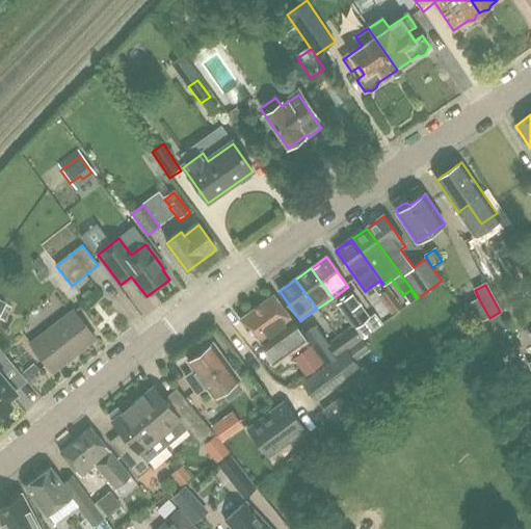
[(378,295),(393,314),(402,307),(388,288),(378,295)]
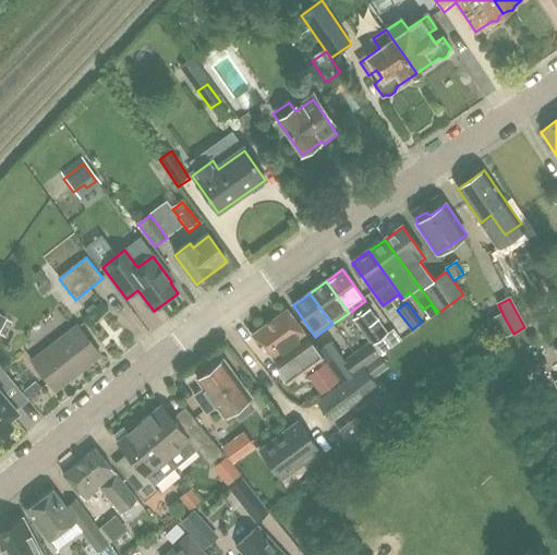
[(354,320),(371,344),(373,347),(384,338),(388,336),(370,309),(354,320)]
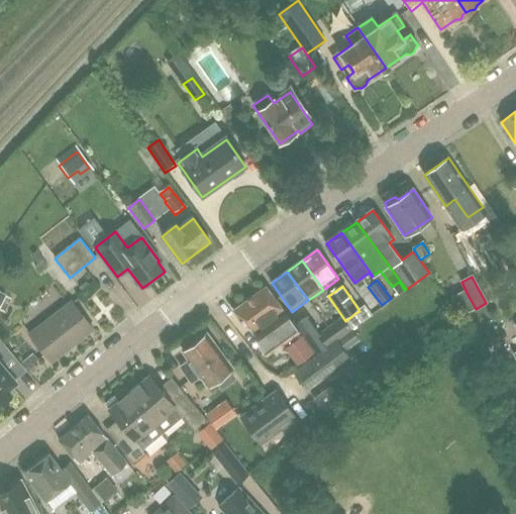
[(256,336),(286,315),(266,288),(233,311),(244,325),(247,323),(256,336)]
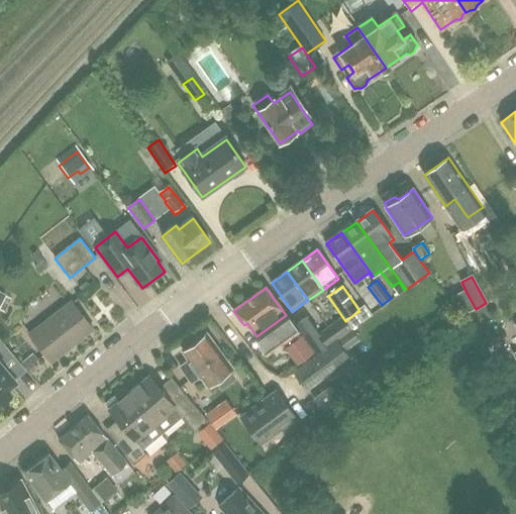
[(52,363),(93,330),(72,303),(30,335),(52,363)]
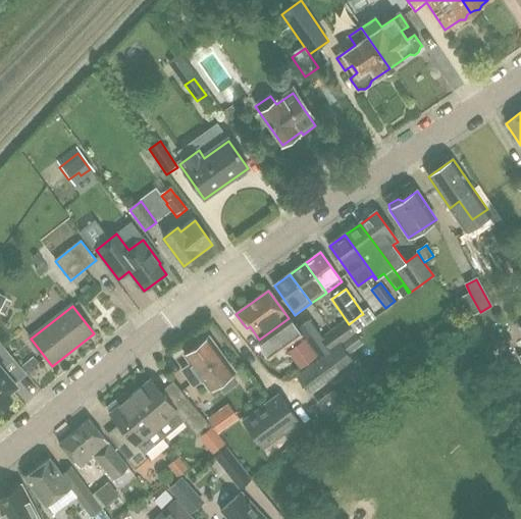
[(359,316),(349,324),(356,333),(376,319),(369,310),(363,314),(359,316)]
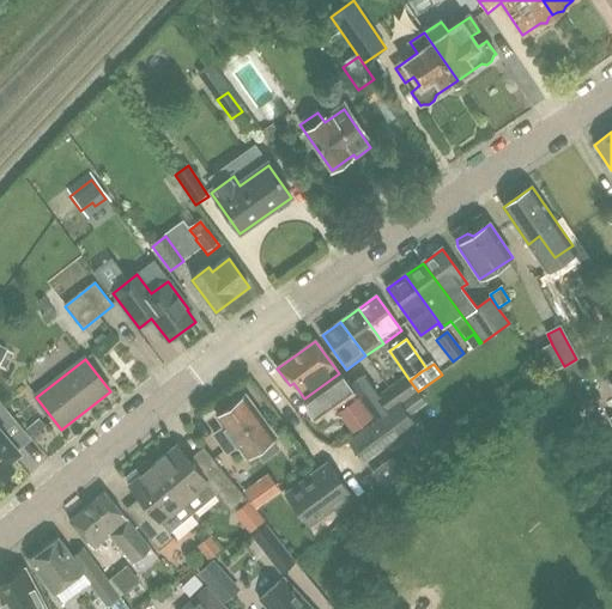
[(376,421),(397,406),(387,391),(380,396),(364,376),(350,387),(376,421)]
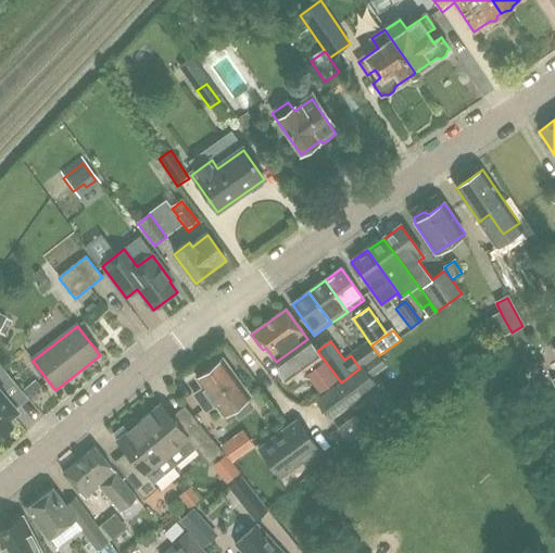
[(351,355),(360,368),(362,366),(363,367),(379,355),(371,346),(369,342),(351,355)]
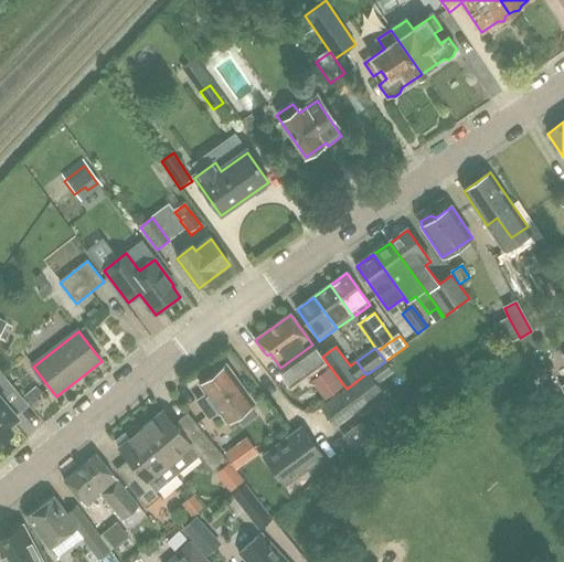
[(369,373),(376,384),(393,372),(385,361),(369,373)]
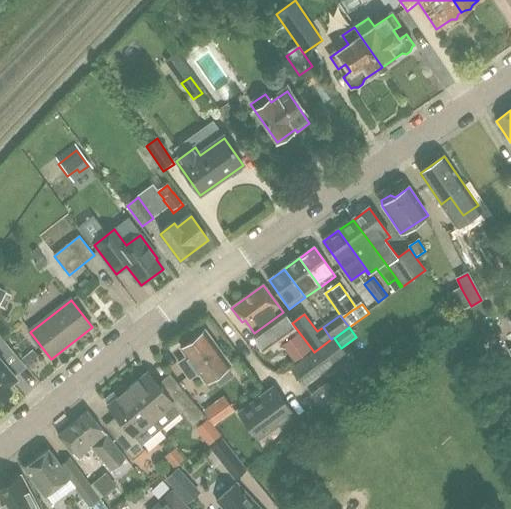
[(312,351),(297,330),(296,331),(294,328),(277,340),(294,363),(312,351)]
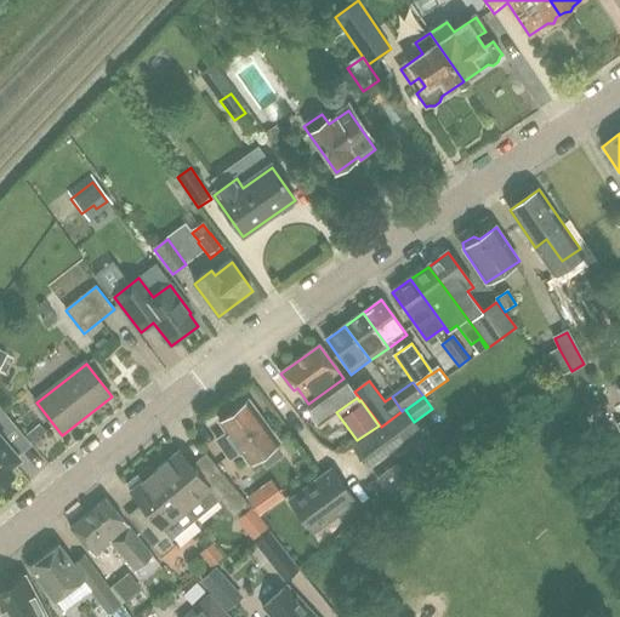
[(233,412),(220,422),(228,434),(217,441),(231,460),(240,452),(249,464),(279,443),(249,401),(246,404),(240,404),(235,407),(233,412)]
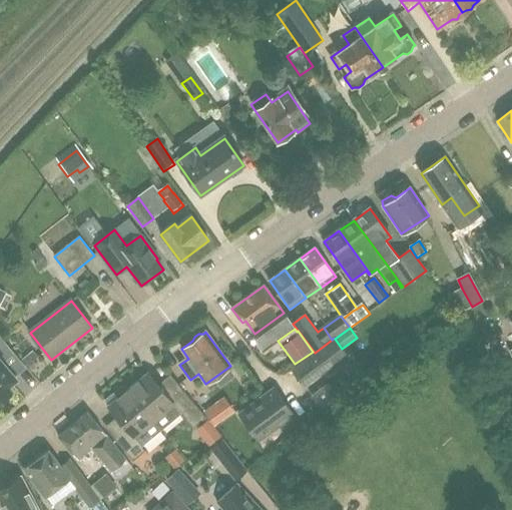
[(16,380),(14,378),(26,368),(0,337),(0,401),(12,391),(8,387),(16,380)]
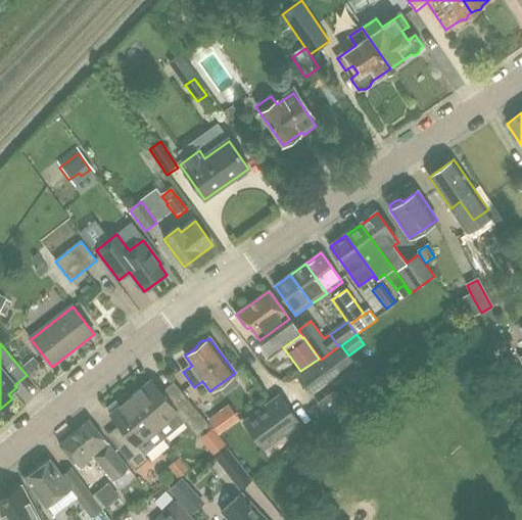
[(338,346),(321,360),(297,376),(311,393),(353,362),(341,345),(340,344),(338,346)]
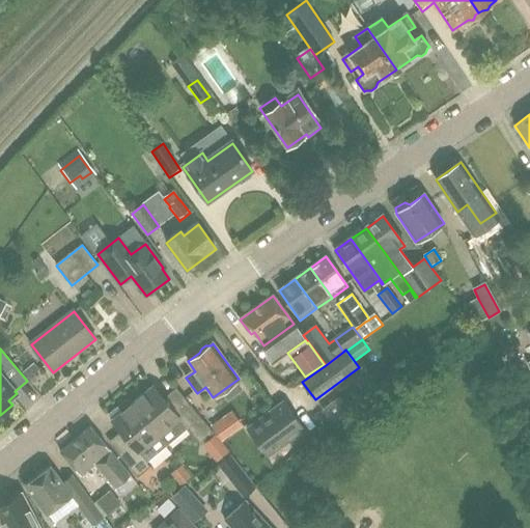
[(184,397),(171,408),(154,387),(133,404),(160,437),(179,419),(200,444),(214,434),(184,397)]
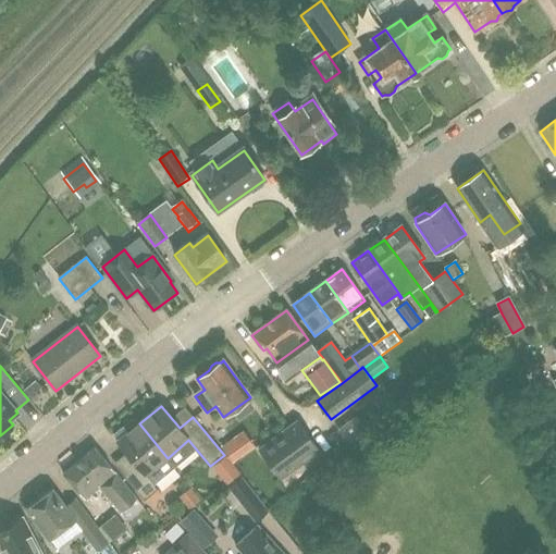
[(146,476),(168,458),(139,423),(137,426),(133,420),(114,435),(119,441),(118,442),(140,468),(126,480),(145,502),(158,491),(146,476)]
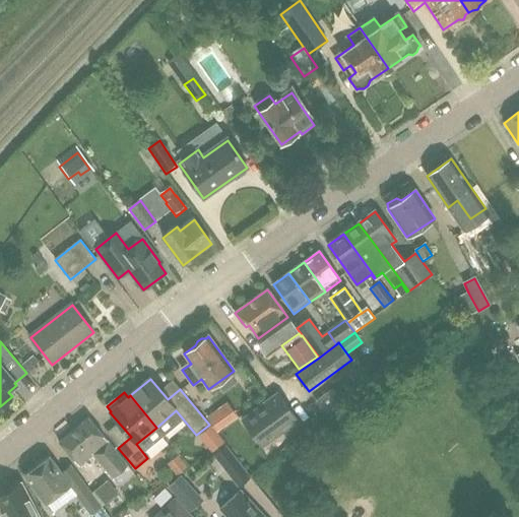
[(262,448),(299,422),(277,393),(241,421),(262,448)]
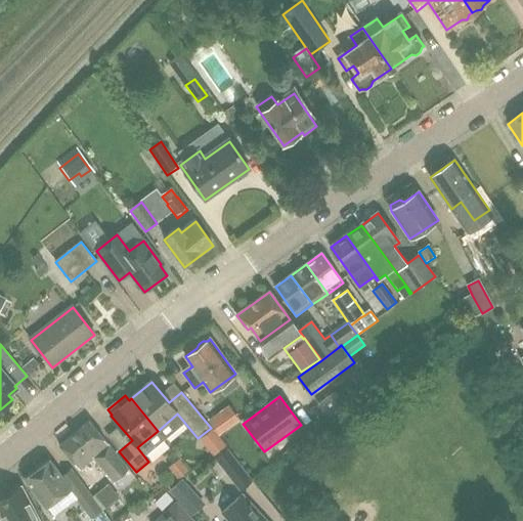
[(216,434),(227,426),(224,421),(228,418),(218,404),(202,416),(211,428),(216,434)]
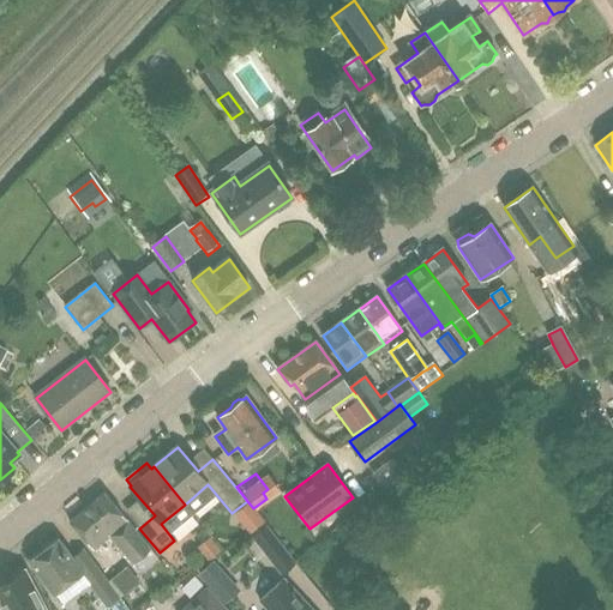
[(133,565),(151,550),(104,495),(70,523),(94,550),(110,537),(133,565)]
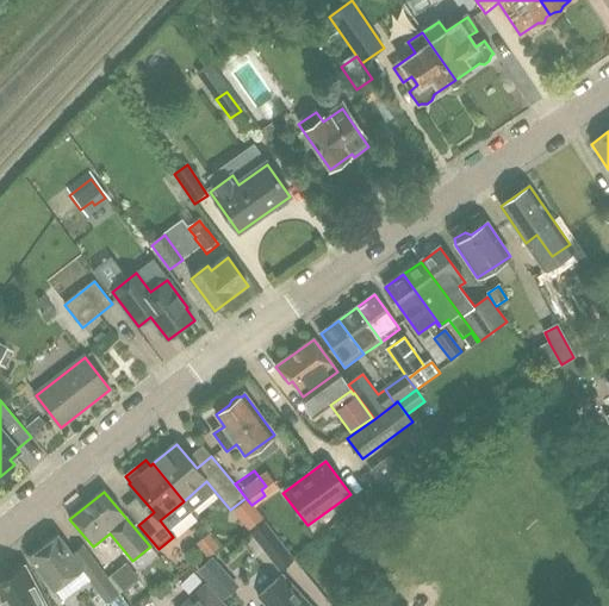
[(236,512),(253,531),(265,522),(248,503),(236,512)]
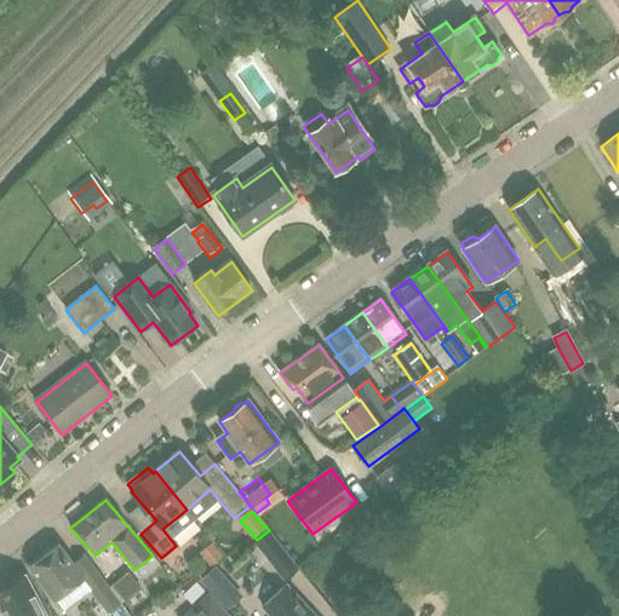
[(285,581),(299,570),(270,531),(256,543),(285,581)]
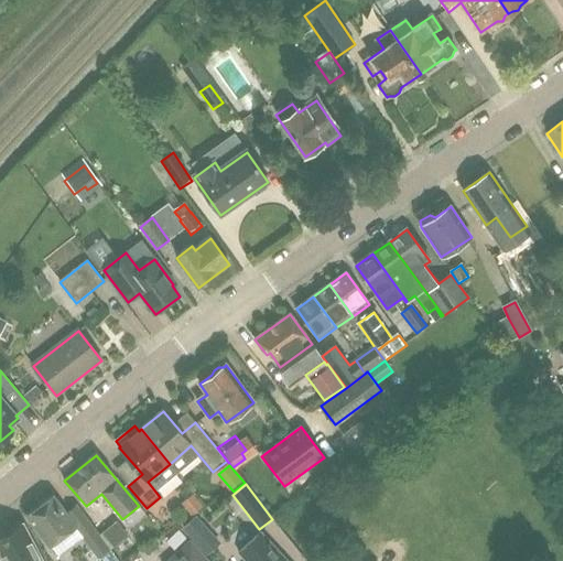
[(77,505),(65,515),(52,497),(28,517),(36,528),(31,531),(36,542),(43,537),(50,546),(58,557),(82,538),(98,560),(111,550),(77,505)]
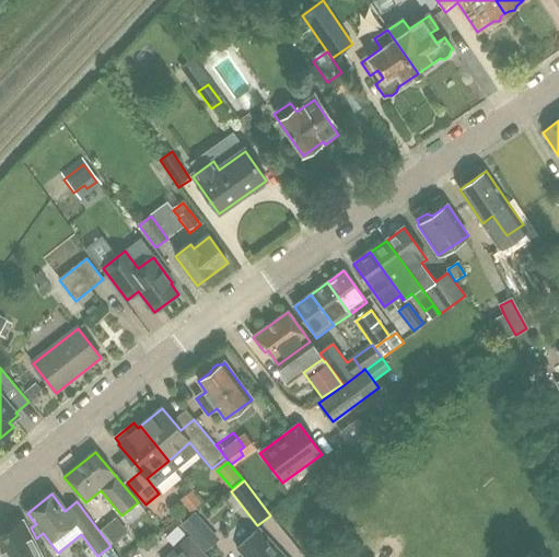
[(183,503),(191,514),(201,506),(194,495),(183,503)]
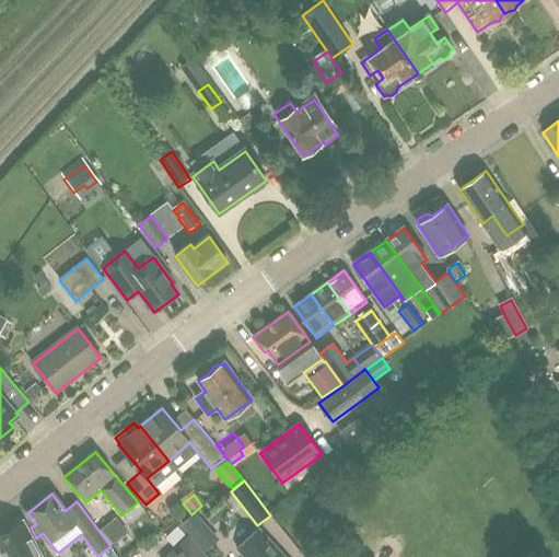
[(201,523),(195,515),(183,525),(190,534),(201,523)]
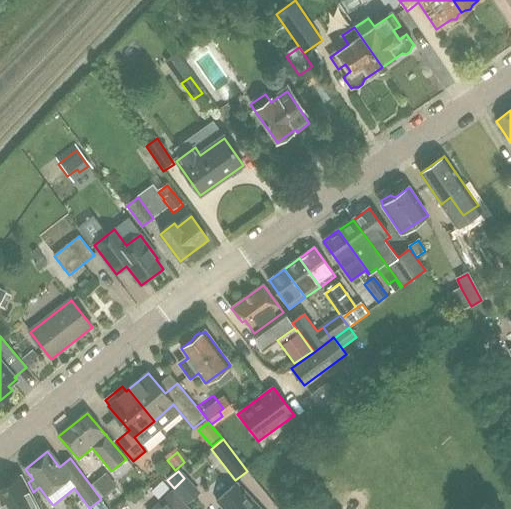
[(105,474),(92,485),(103,499),(116,488),(105,474)]
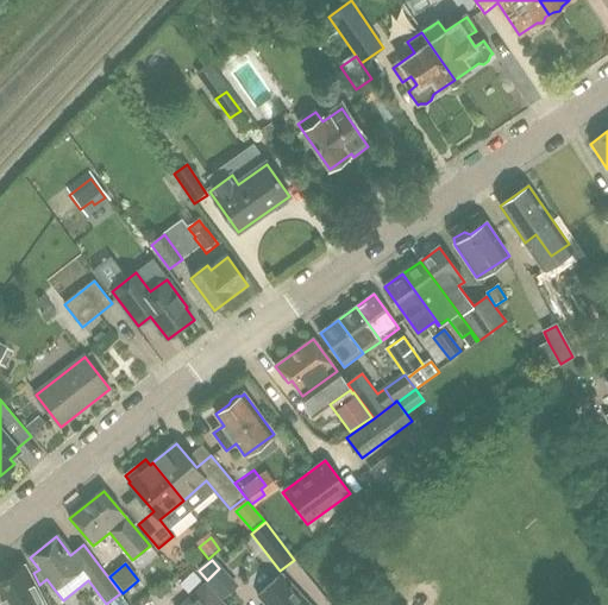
[(29,575),(24,567),(0,580),(0,588),(5,599),(2,600),(4,604),(44,604),(33,584),(29,575)]
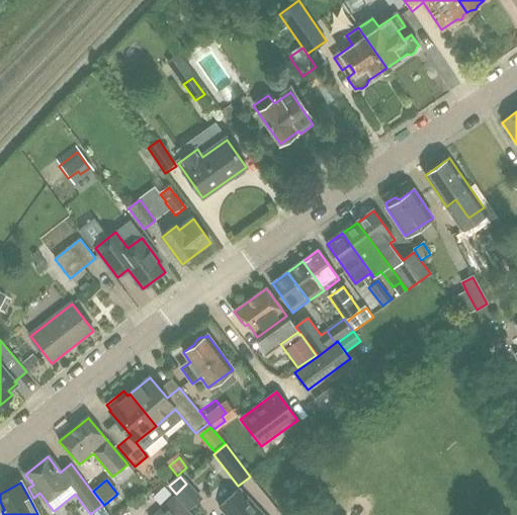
[(262,514),(240,490),(220,509),(225,514),(262,514)]
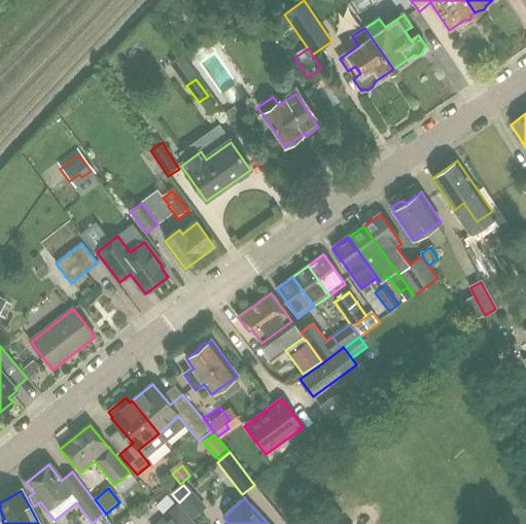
[(195,523),(179,507),(160,523),(195,523)]
